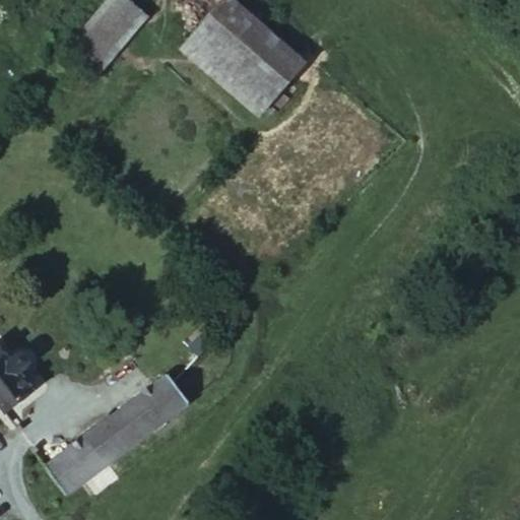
[(148,17),(128,0),(108,0),(67,48),(99,75),(148,17)]
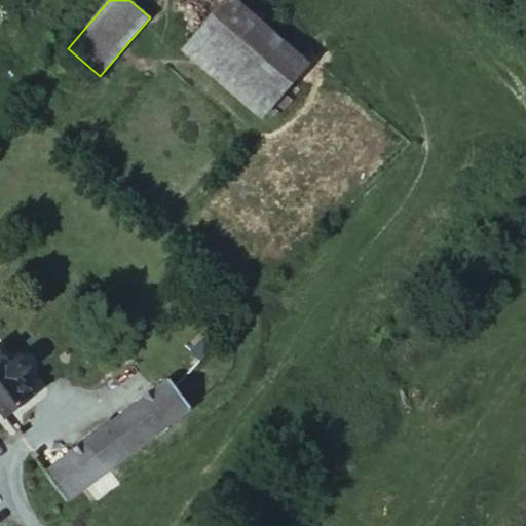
[(309,63),(235,0),(226,0),(196,35),(275,103),(309,63)]
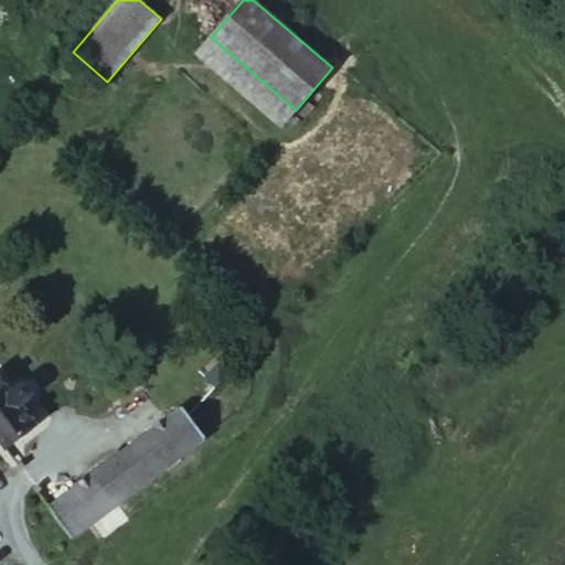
[(296,110),(211,38),(196,54),(281,127),(296,110)]
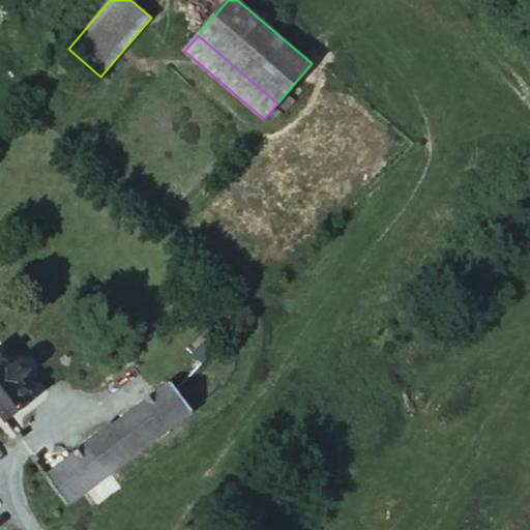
[(0,414),(5,421),(34,400),(20,380),(27,374),(31,370),(29,363),(26,360),(12,340),(0,347),(0,414)]
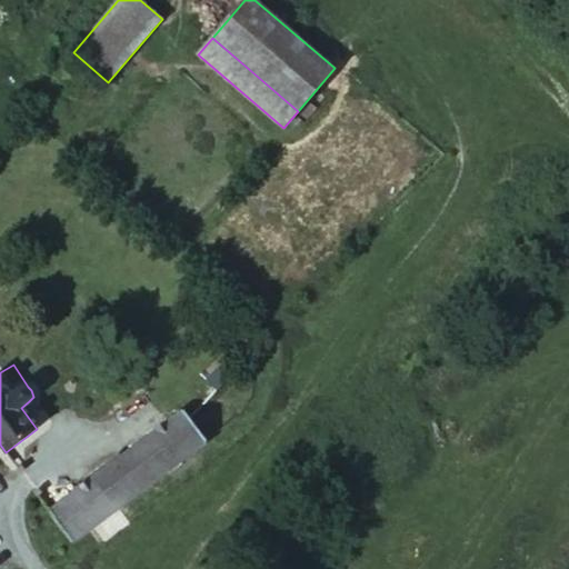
[(218,390),(229,379),(218,369),(207,381),(218,390)]
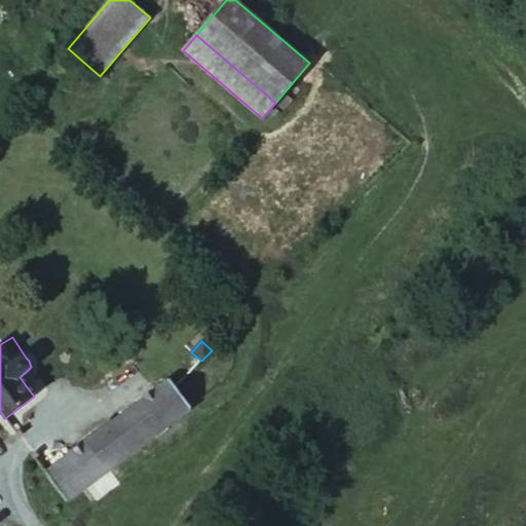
[(170,380),(45,473),(66,500),(190,408),(170,380)]
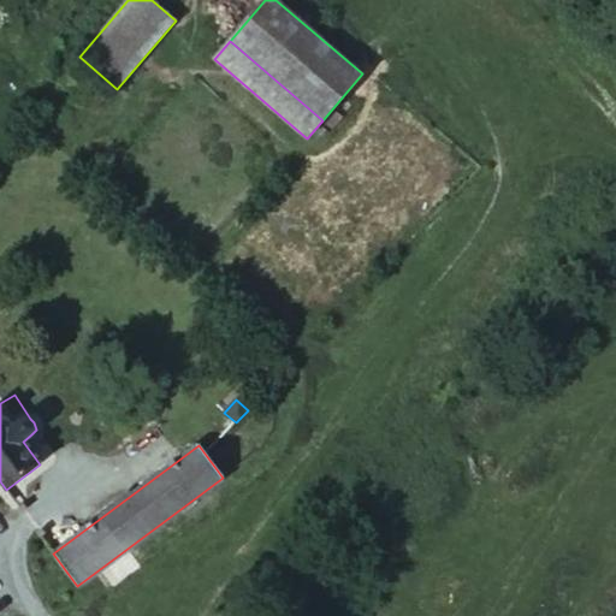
All buildings are outlined.
